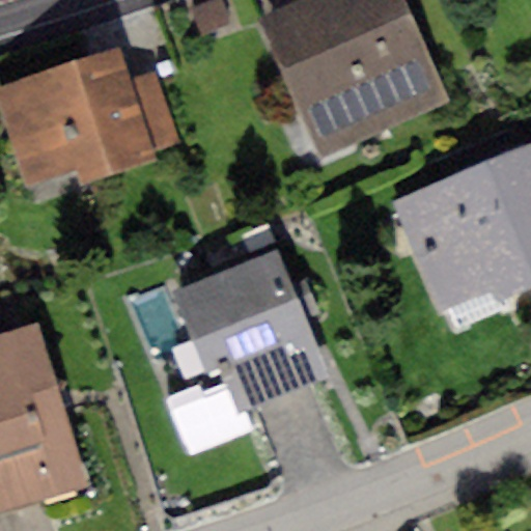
[(223,0),(207,0),(192,6),(203,36),(232,25),(223,0)]
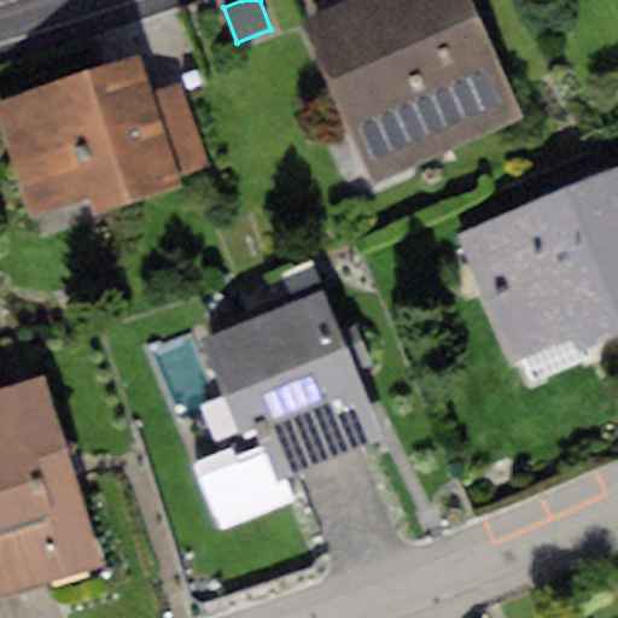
[(468,0),(349,0),(302,21),(373,182),(522,118),(468,0)]
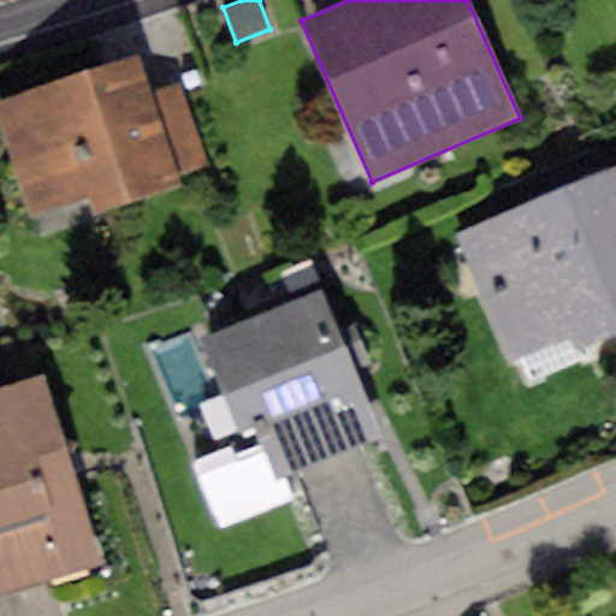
[(140,60),(0,102),(0,120),(29,214),(90,195),(96,214),(179,189),(176,177),(149,93),(140,60)]
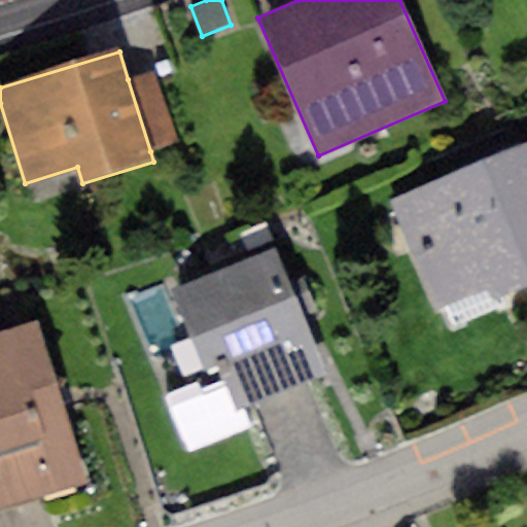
[(153,71),(128,79),(150,151),(177,143),(153,71)]
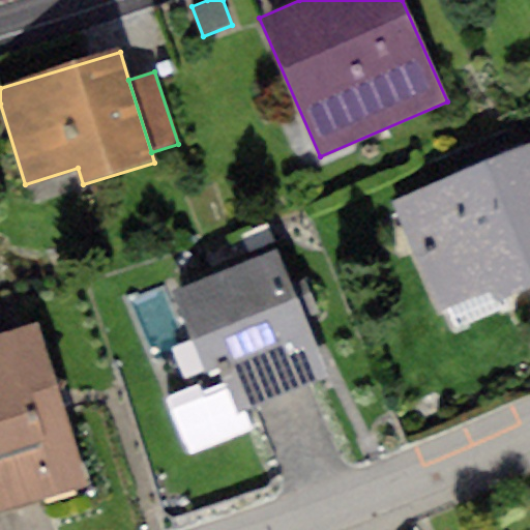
[(529,135),(386,198),(436,313),(494,288),(499,301),(529,287),(529,135)]
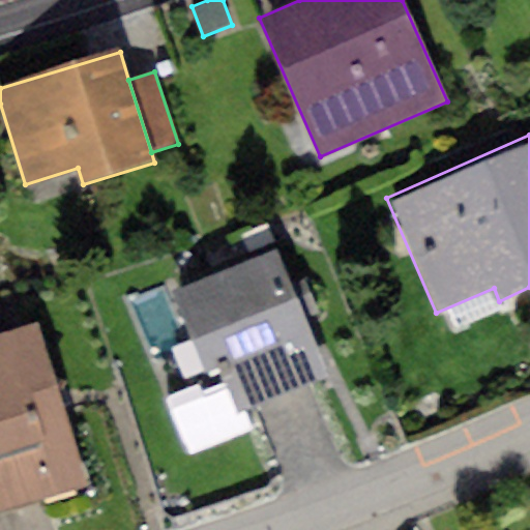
[(275,251),(175,292),(207,369),(218,363),(227,384),(238,412),(328,375),(306,322),(318,317),(302,280),(290,285),(275,251)]
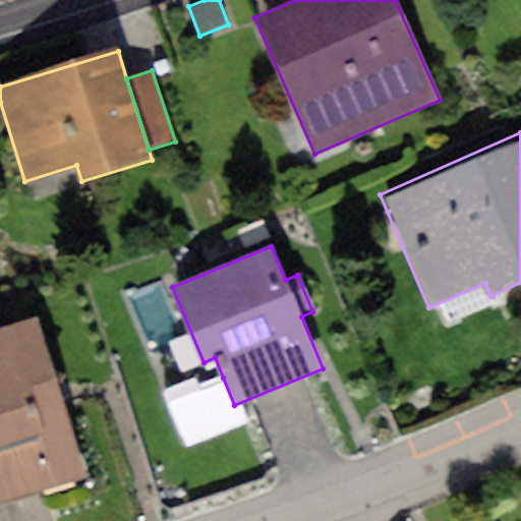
[(36,317),(0,328),(0,475),(7,500),(84,475),(36,317)]
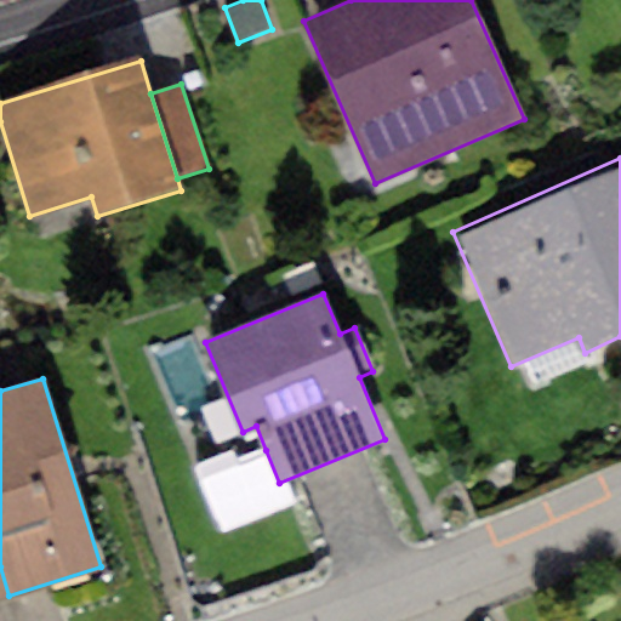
[(279,483),(266,450),(238,461),(233,451),(192,468),(221,535),(290,506),(279,483)]
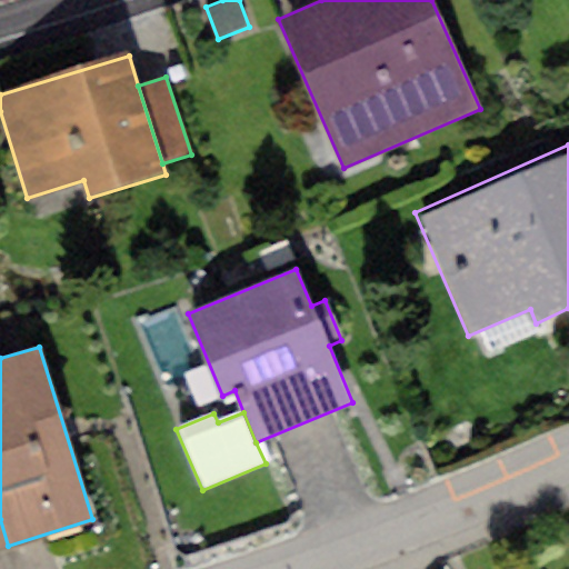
All buildings are outlined.
